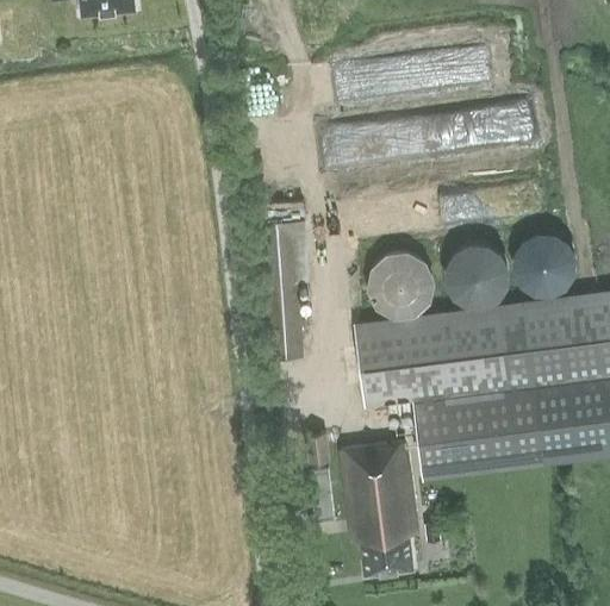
[(79,0),(81,18),(136,12),(134,0),(79,0)]
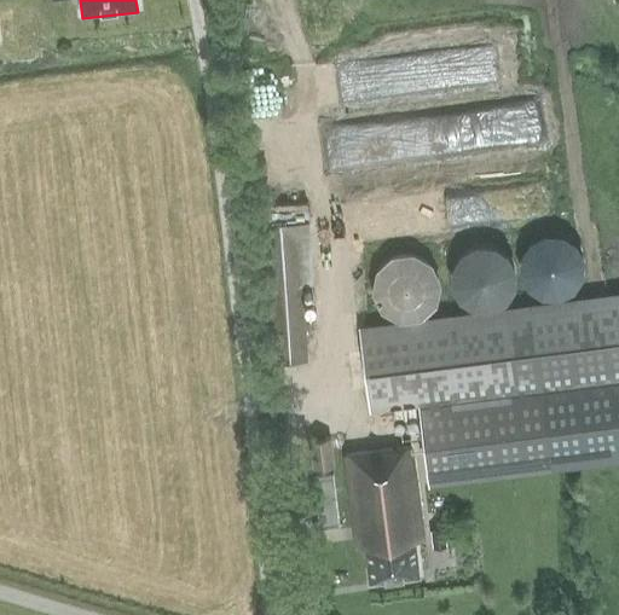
[(306,361),(301,288),(298,225),(264,226),(272,364),(306,361)]
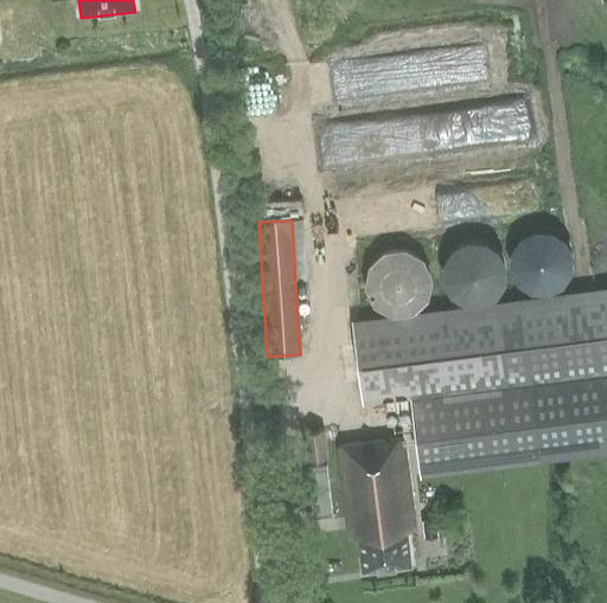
[(517,248),(512,265),(518,282),(530,293),(545,296),(560,290),(569,280),(574,267),(570,254),(562,241),(547,235),(530,238),(517,248)]
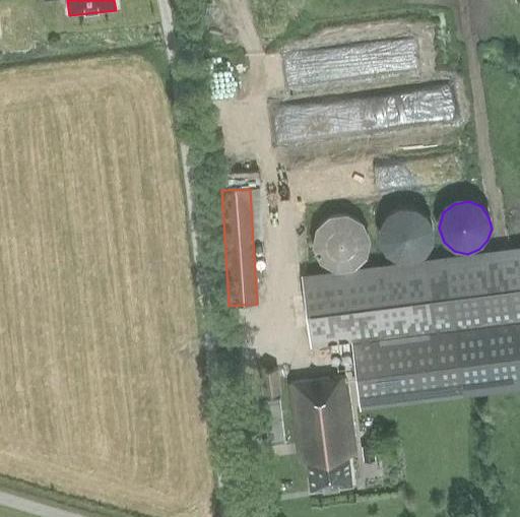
[(387,215),(380,229),(379,244),(386,256),(398,264),(413,264),(427,258),(435,246),(436,232),(429,217),(416,209),(401,208),(387,215)]
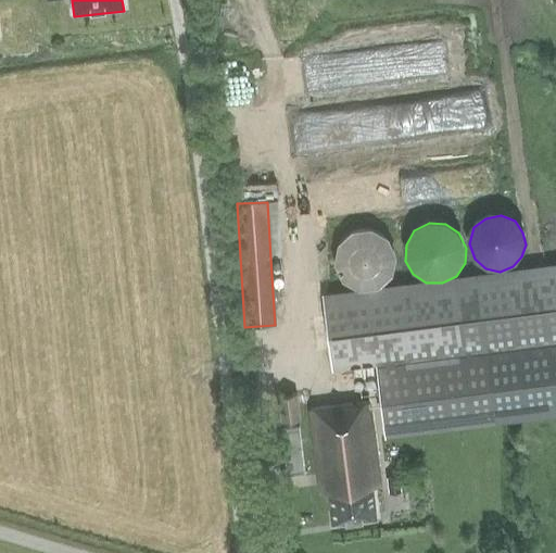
[(366,230),(361,230),(356,231),(351,234),(346,237),(343,240),(340,243),(338,249),(337,253),(336,258),(336,263),(337,268),(339,273),(342,277),(345,280),(349,284),(353,286),(358,287),(363,288),(368,288),(373,287),(378,285),(382,283),(386,278),(389,275),(391,271),(392,265),(393,261),(393,255),(392,251),(390,246),(387,241),(383,238),(380,235),(376,233),(370,231),(366,230)]
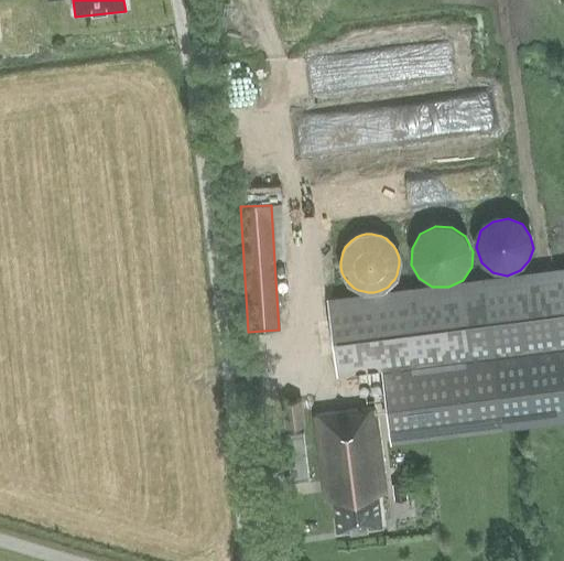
[(347,371),(379,367),(390,445),(498,433),(563,424),(563,271),(337,302),(347,371)]
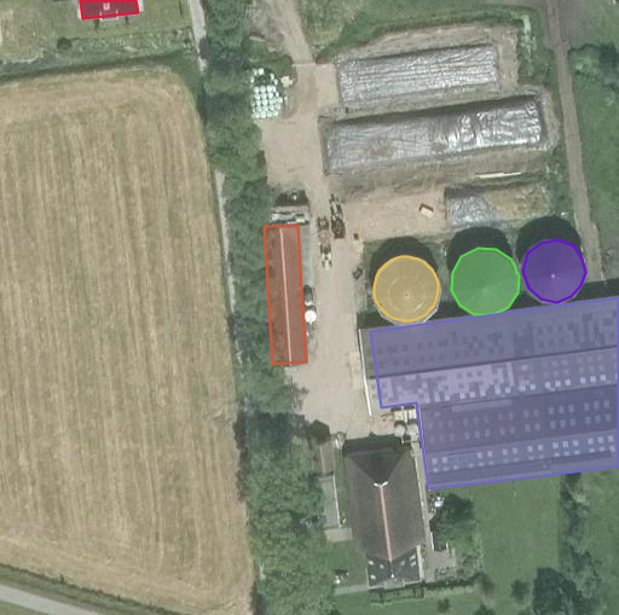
[(312,474),(333,471),(329,442),(310,445),(312,474)]
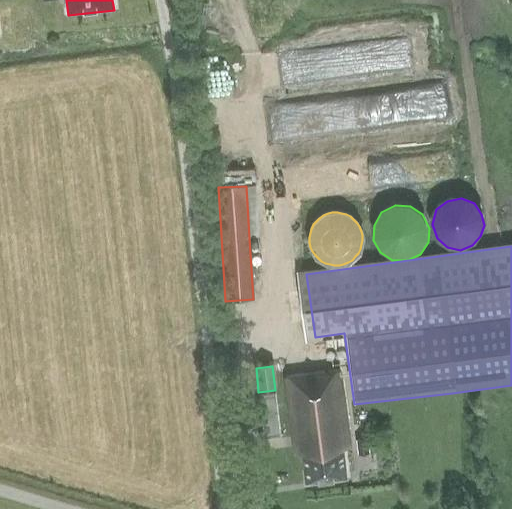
[(344,450),(351,449),(339,373),(284,381),(296,457),(303,455),(307,484),(348,478),(344,450)]
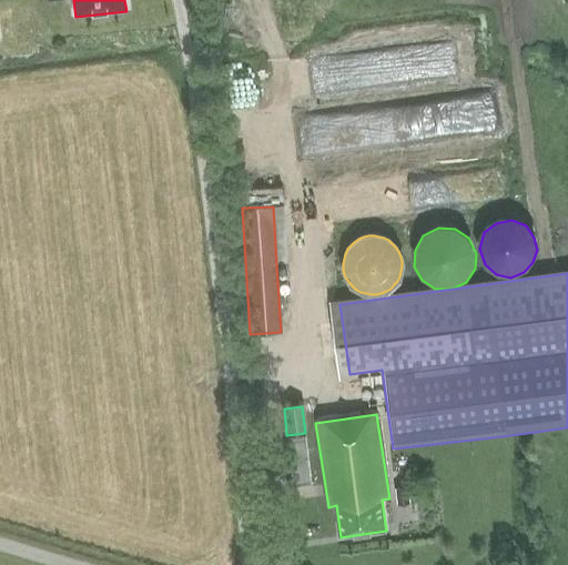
[(396,493),(399,506),(409,505),(407,492),(396,493)]
